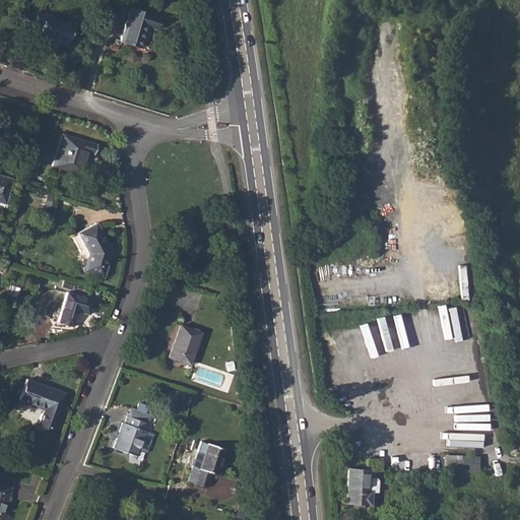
[(38,6),(31,24),(40,27),(38,35),(66,43),(73,22),(45,13),(46,9),(38,6)]
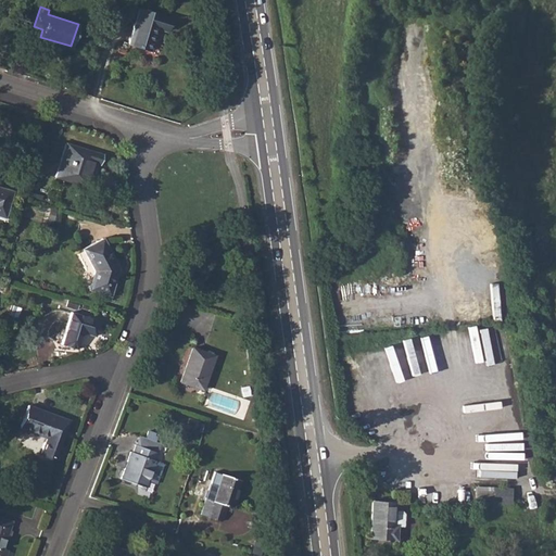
[(138,9),(128,42),(149,49),(156,27),(165,30),(168,19),(138,9)]
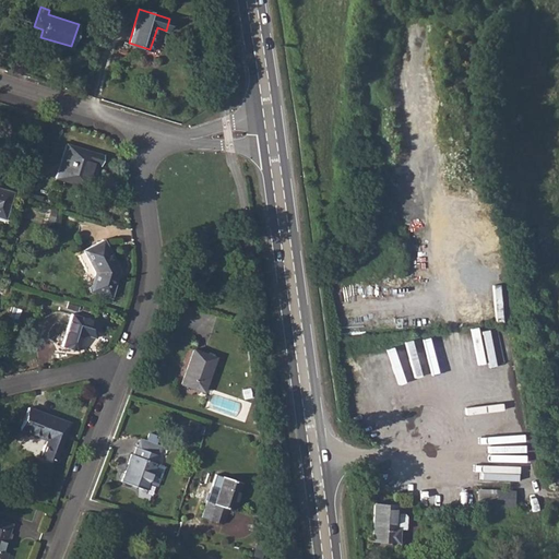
[(67,144),(57,177),(93,189),(95,179),(88,177),(90,174),(92,175),(95,165),(99,166),(103,155),(67,144)]
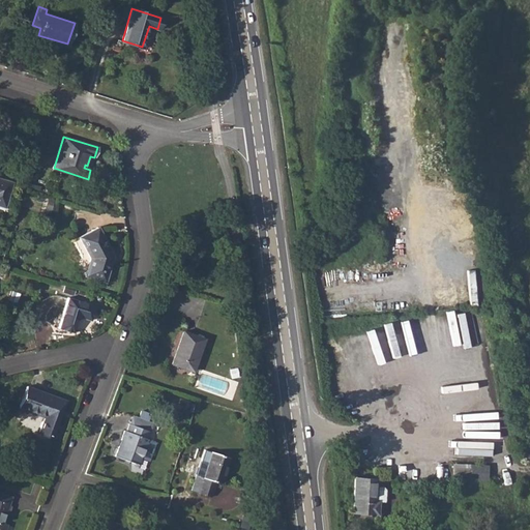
[(0,205),(3,207),(10,182),(0,178),(0,205)]
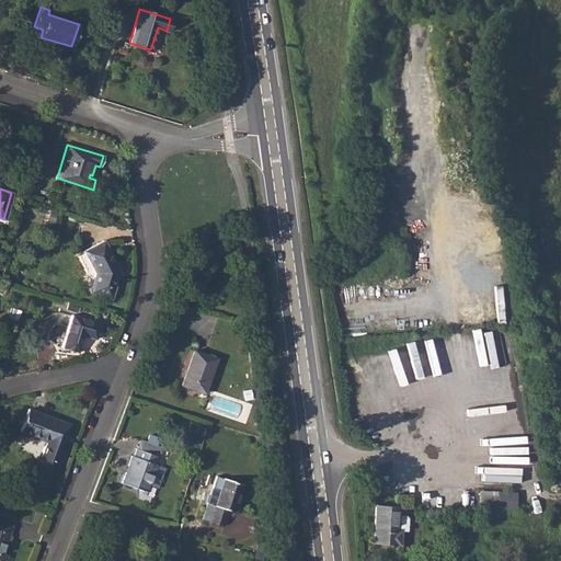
[(102,241),(84,250),(95,272),(90,290),(110,297),(118,270),(102,241)]
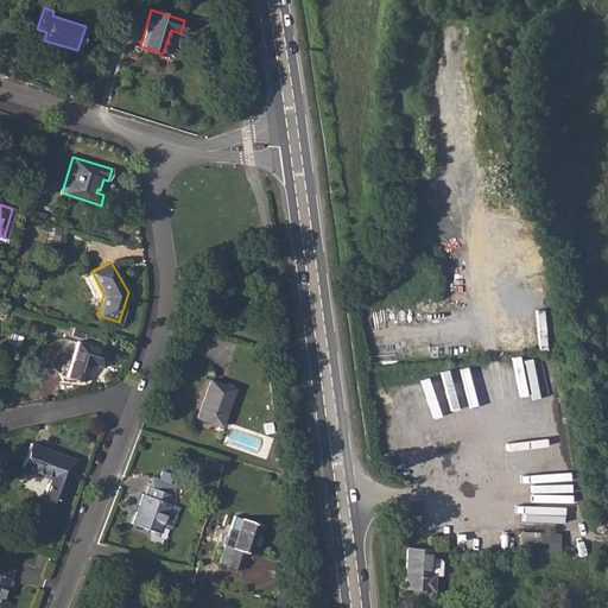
[(78,342),(68,374),(82,379),(88,363),(90,362),(102,366),(106,350),(78,342)]
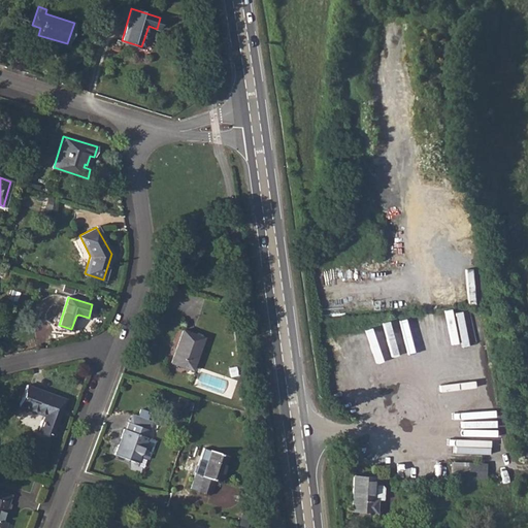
[(182,329),(171,361),(192,368),(202,337),(182,329)]
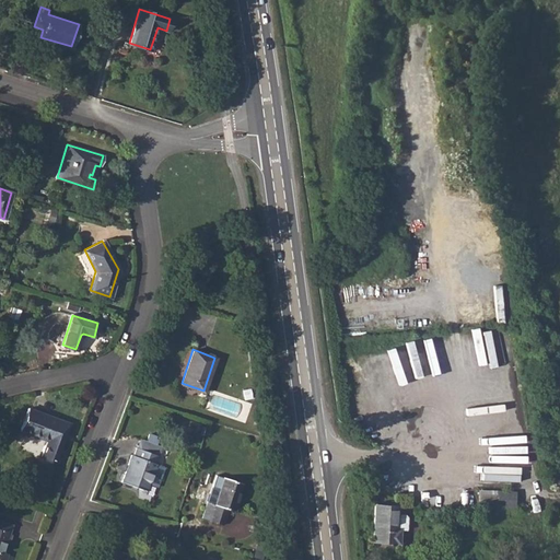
[(28,408),(21,429),(46,439),(41,455),(55,461),(68,422),(28,408)]
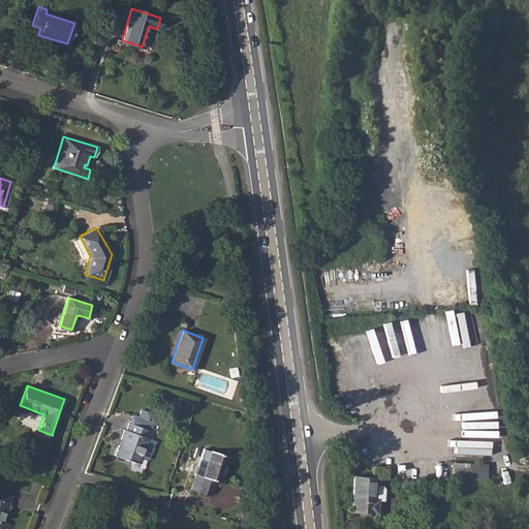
[(149,430),(128,423),(126,430),(123,429),(114,456),(146,467),(158,432),(150,429),(149,430)]
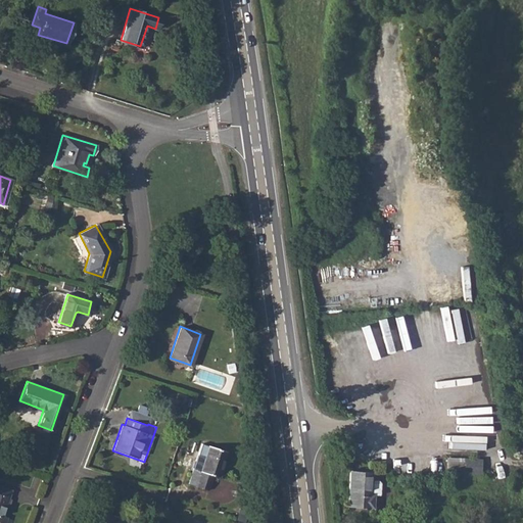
[(200,471),(194,469),(189,484),(206,490),(211,475),(216,476),(225,452),(208,446),(200,471)]
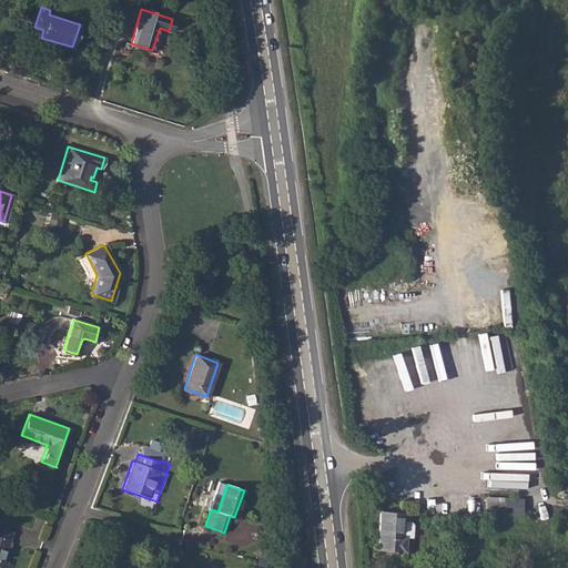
[(485,513),(501,514),(503,496),(485,496),(485,513)]
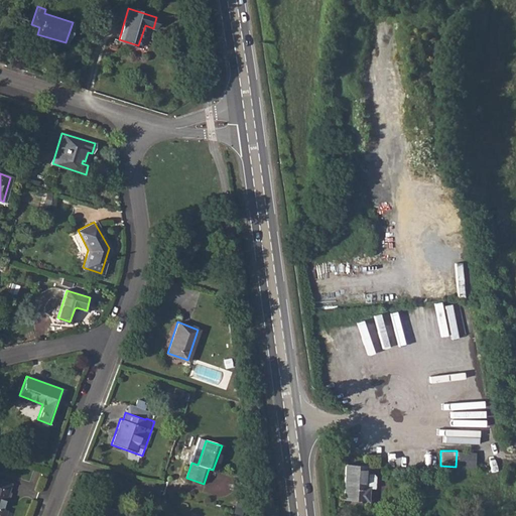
[(345,464),(344,487),(344,489),(348,489),(348,500),(368,501),(368,487),(366,487),(367,473),(367,465),(345,464)]
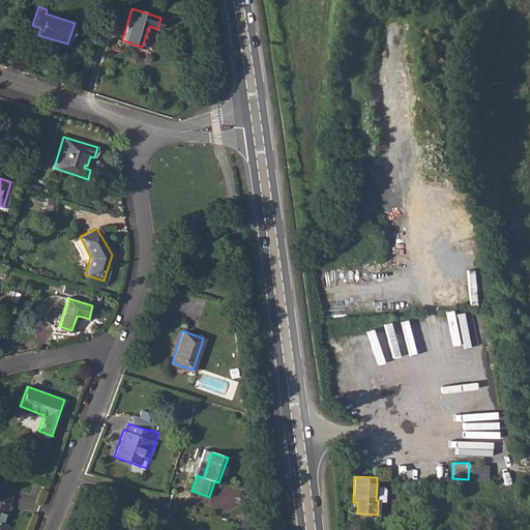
[(0,529),(3,529),(5,525),(1,523),(9,497),(0,494),(0,529)]
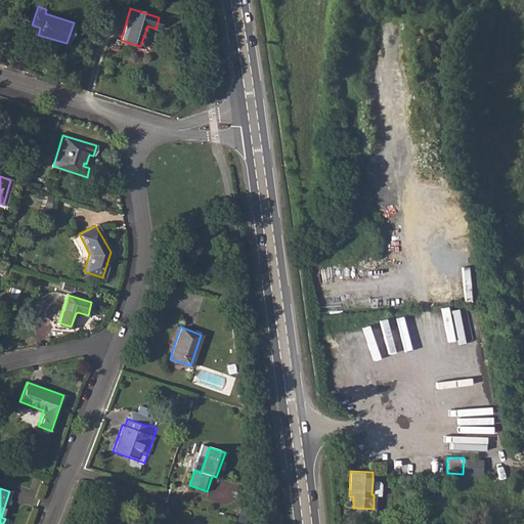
[(120,523),(122,519),(108,515),(104,523),(120,523)]
